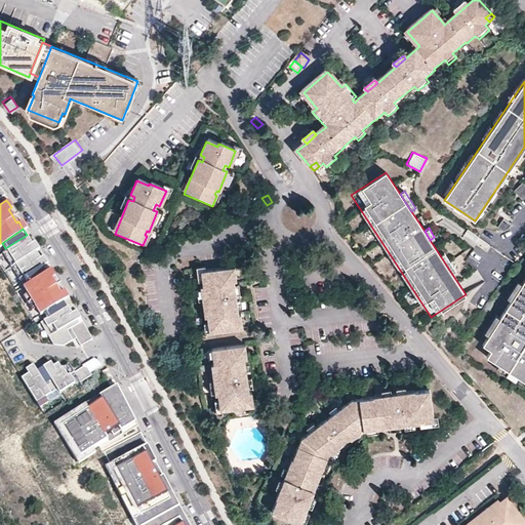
[(29,234),(27,235),(5,248),(1,251),(18,279),(24,276),(46,261),(42,253),(39,255),(35,249),(38,247),(29,234)]
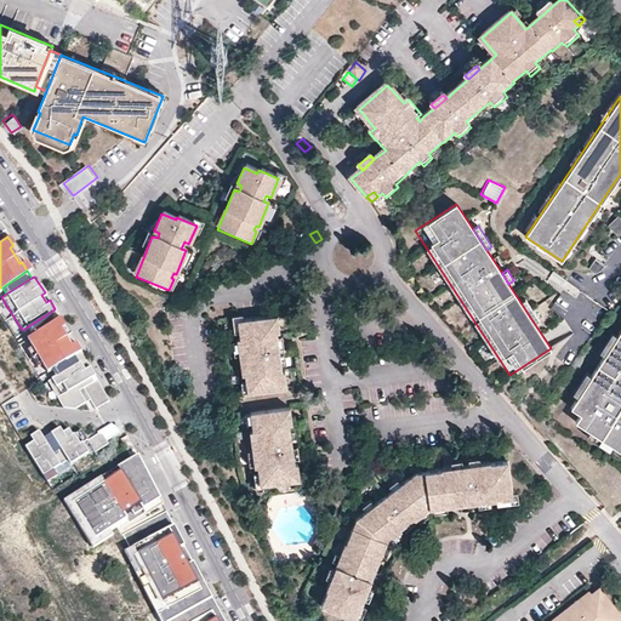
[(540,320),(525,298),(520,302),(534,323),(540,320)]
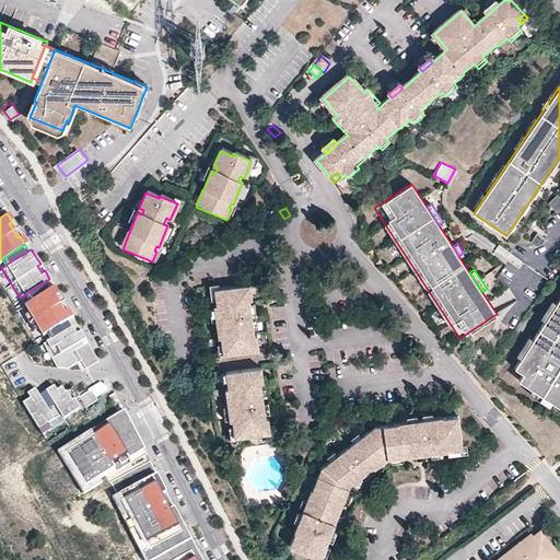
[(28,301),(54,286),(49,279),(25,294),(28,301)]
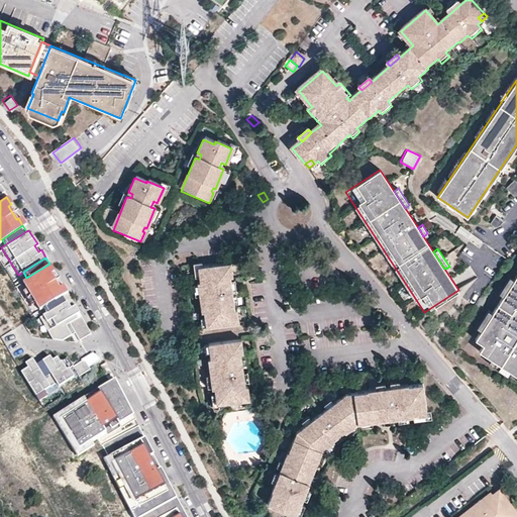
[(49,274),(55,271),(49,264),(26,278),(21,280),(25,287),(21,289),(29,304),(34,301),(38,308),(41,306),(64,293),(60,286),(58,287),(54,280),(49,274)]
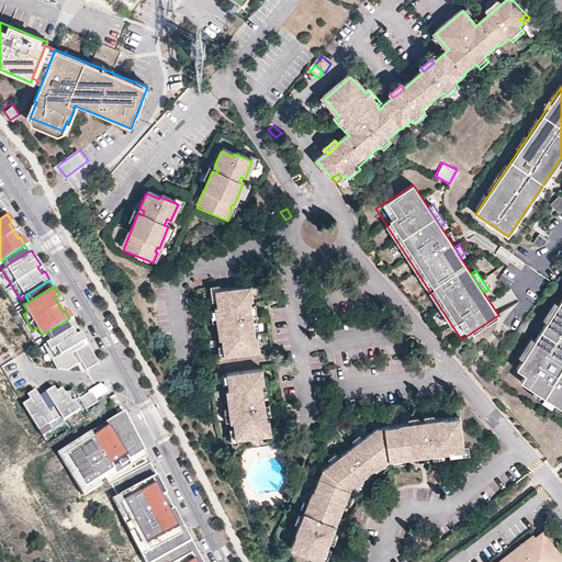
[(226,359),(261,353),(259,338),(256,339),(255,333),(247,334),(246,329),(255,328),(251,304),(255,304),(253,289),(216,294),(218,310),(215,310),(221,343),(224,343),(226,359)]
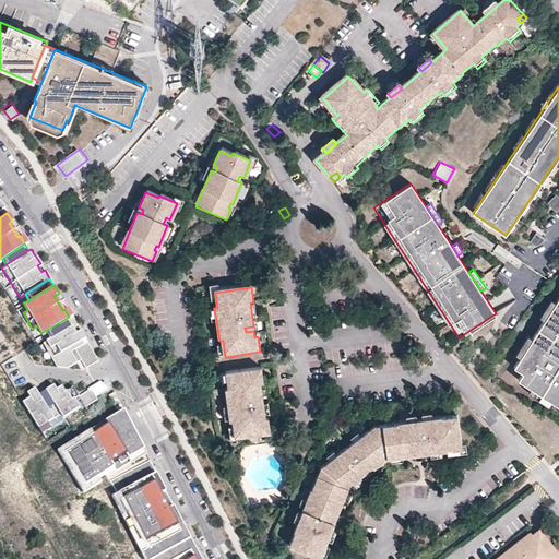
[(488,298),(494,308),(514,298),(509,288),(488,298)]
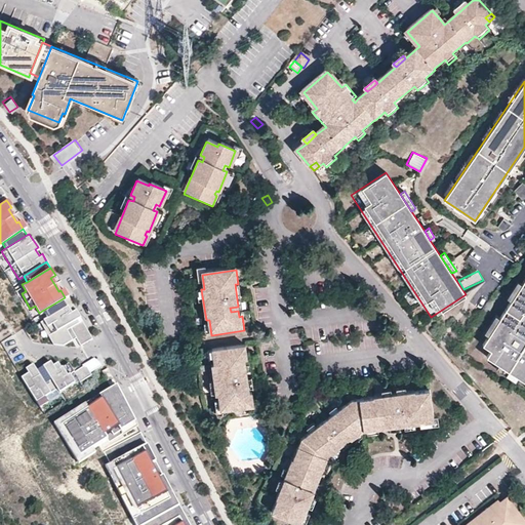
[(524,274),(494,323),(524,341),(524,274)]
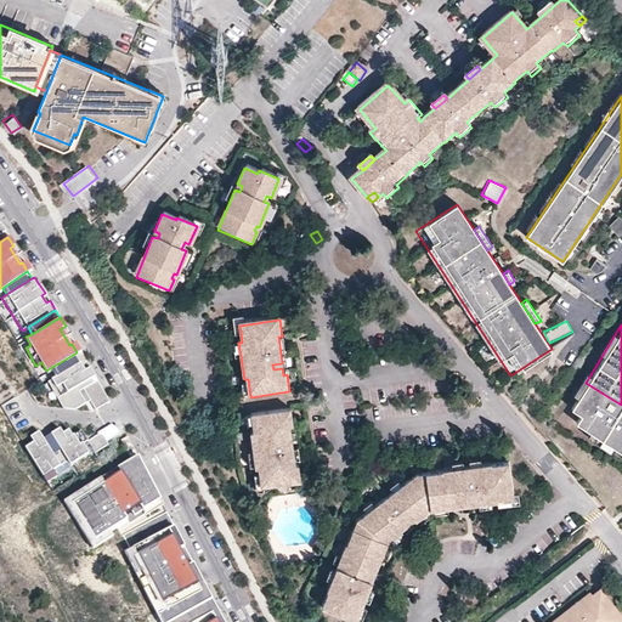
[(69,334),(66,326),(60,329),(64,337),(69,334)]
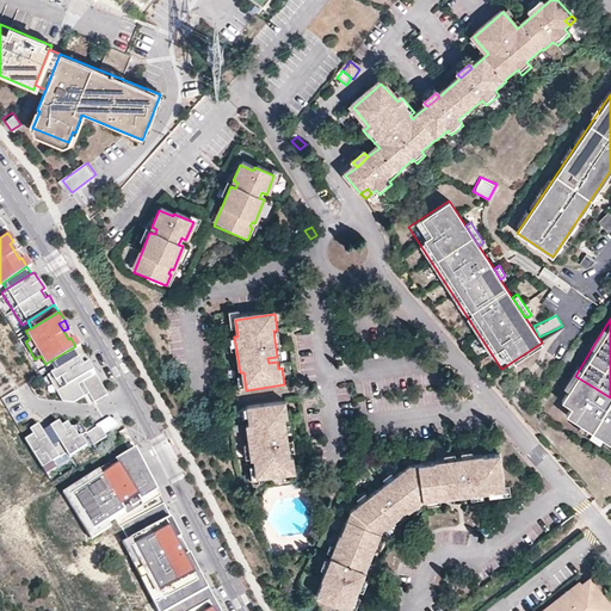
[(79,345),(75,346),(79,353),(82,362),(87,359),(79,345)]
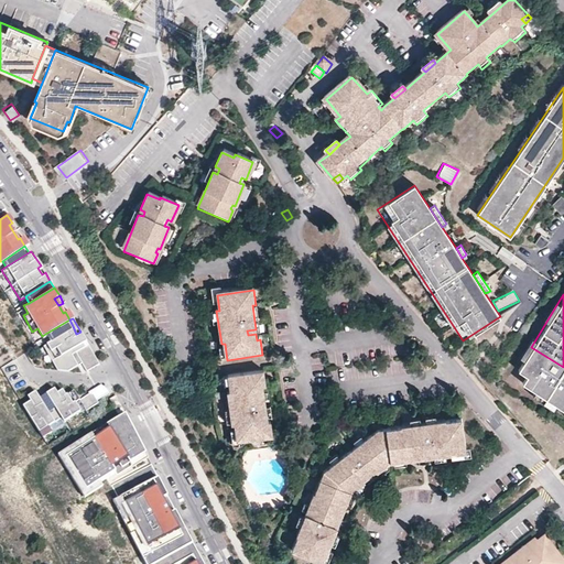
[(73,326),(69,320),(45,334),(49,340),(73,326)]
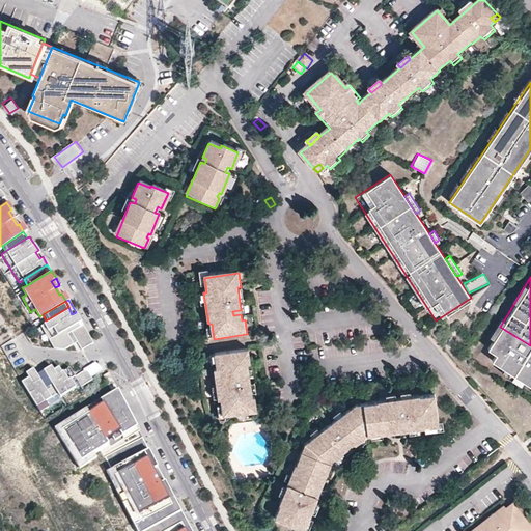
[(68,307),(46,320),(39,324),(52,346),(61,347),(75,340),(79,348),(91,341),(81,323),(78,325),(76,322),(72,314),(68,307)]
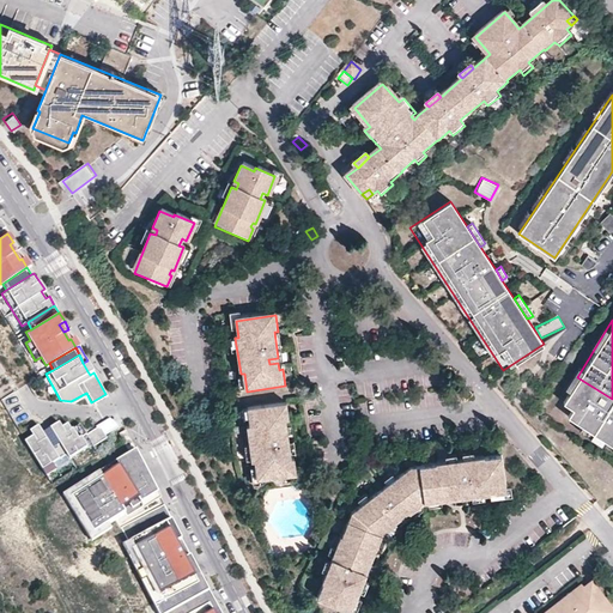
[(612,399),(577,377),(568,401),(577,407),(571,417),(612,442),(612,399)]
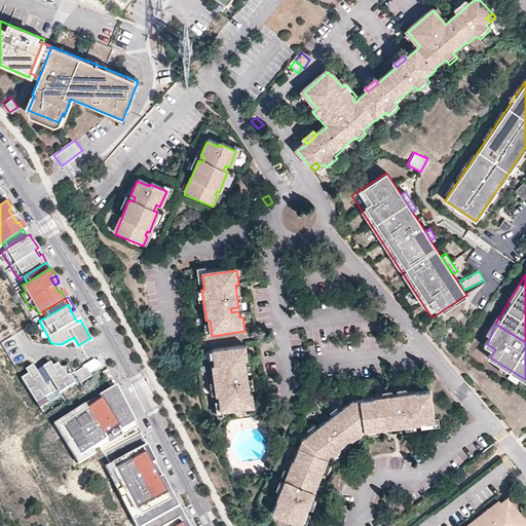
[(392,341),(399,348),(406,342),(400,335),(392,341)]
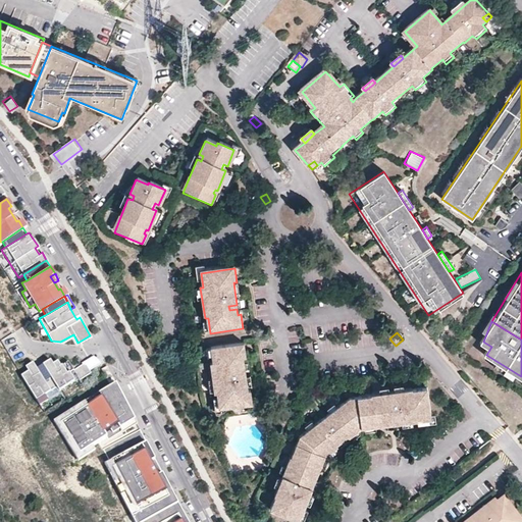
[(253,407),(252,406),(251,393),(249,393),(248,386),(240,387),(239,383),(247,382),(244,361),(247,360),(245,346),(211,351),(213,365),(210,365),(214,396),(218,396),(220,411),(253,407)]
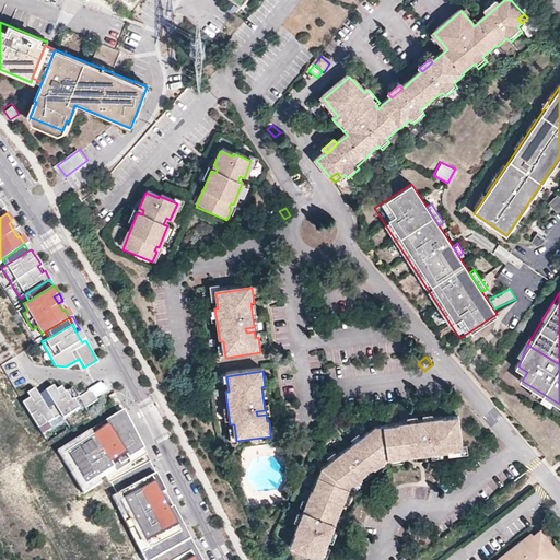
[(106,391),(101,381),(88,389),(89,392),(80,396),(86,407),(97,400),(96,397),(106,391)]
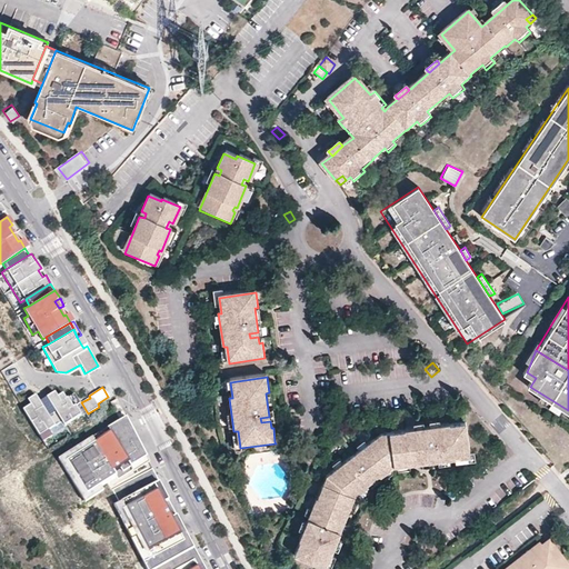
[(65,423),(81,413),(76,405),(80,402),(75,392),(67,397),(63,391),(58,395),(56,390),(40,399),(37,393),(29,398),(31,403),(23,408),(43,440),(53,435),(50,429),(62,421),(65,423)]
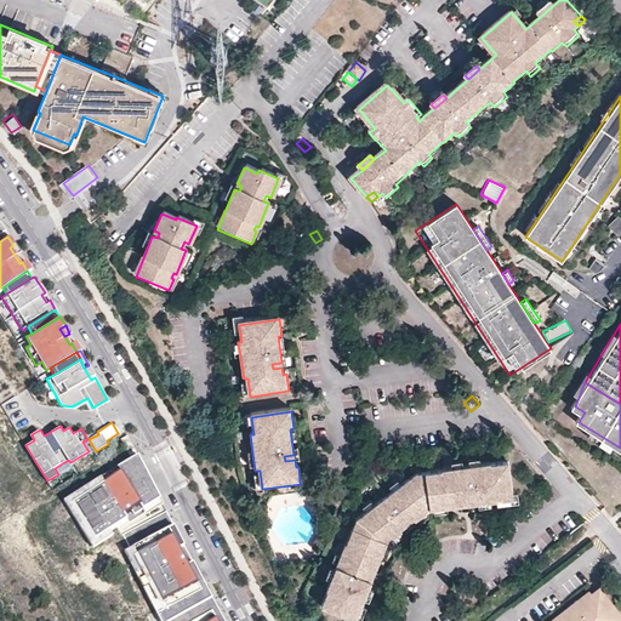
[(135,451),(125,434),(118,438),(127,456),(135,451)]
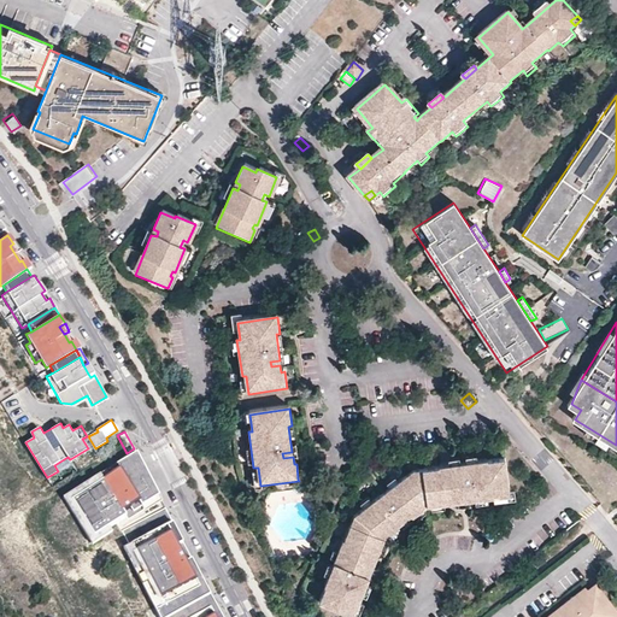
[(160,498),(136,451),(62,495),(90,542),(160,498)]
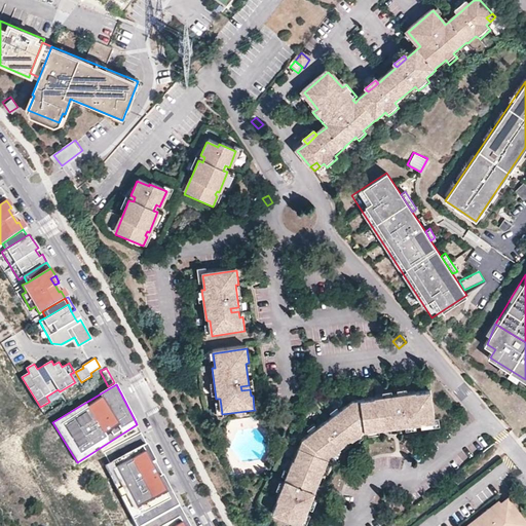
[(271,512),(299,523),(313,488),(309,486),(311,483),(315,484),(329,452),(338,445),(347,437),(358,429),(388,425),(398,424),(433,419),(428,388),(414,390),(413,389),(372,395),(372,396),(350,399),(300,438),(292,459),(290,459),(275,497),(276,497),(271,512)]
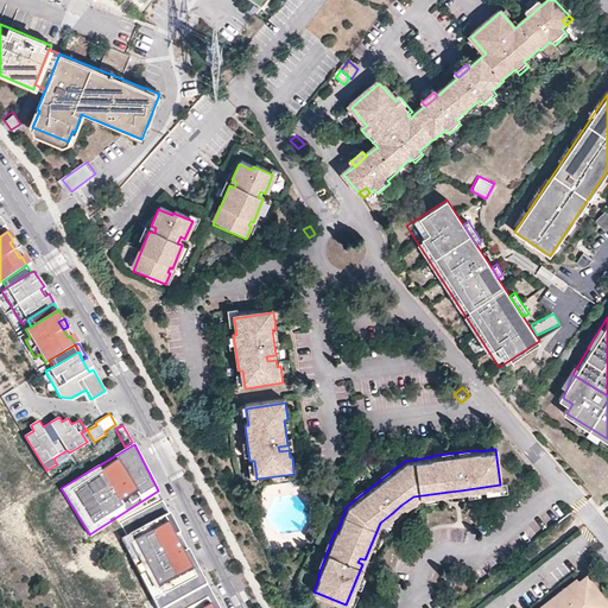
[(413,496),(401,505),(404,507),(413,500),(413,496)]
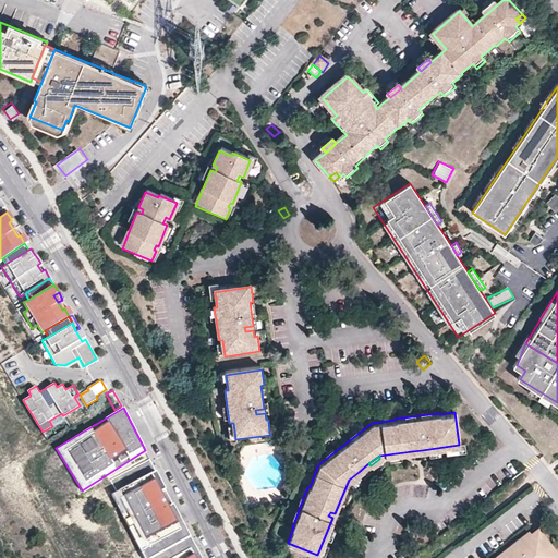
[(199,557),(155,471),(108,493),(137,547),(143,557),(199,557)]
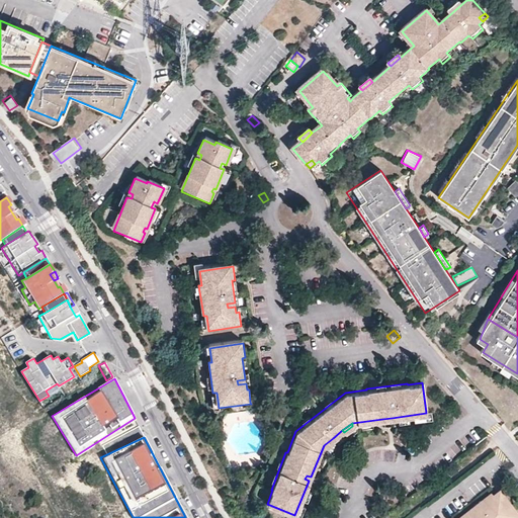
[(333,438),(324,445),(327,446),(334,440),(333,438)]
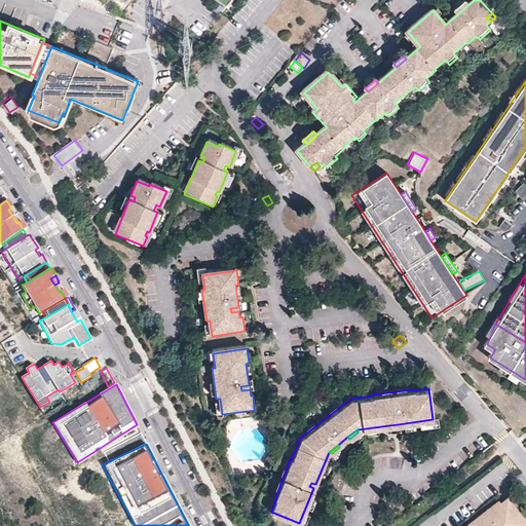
[(524,525),(525,525),(525,524),(506,499),(500,504),(499,501),(490,508),(492,511),(489,514),(486,511),(476,520),(478,522),(474,525),(472,523),(466,525),(524,525)]
